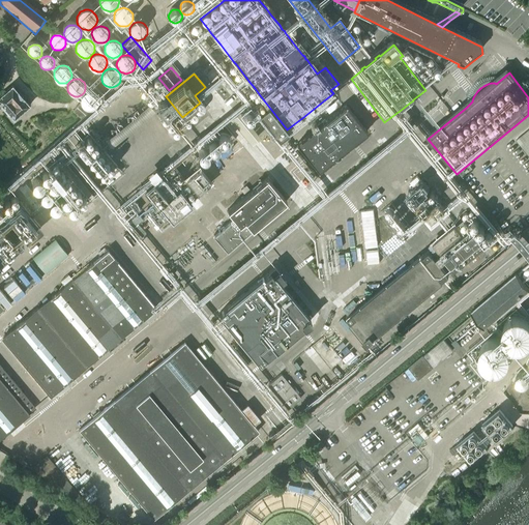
[(226,83),(221,87),(214,91),(224,103),(235,94),(226,83)]
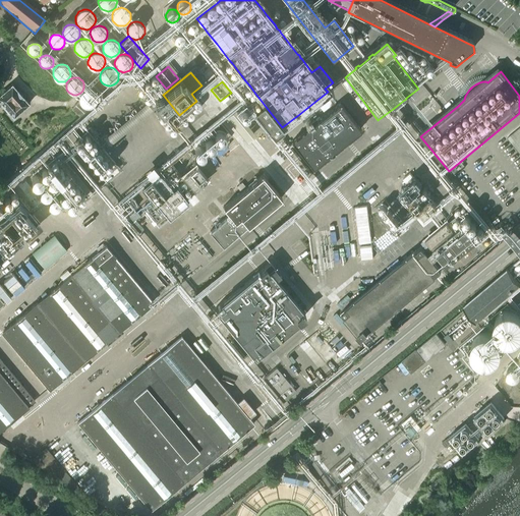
[(0,99),(0,105),(14,122),(30,107),(24,102),(26,101),(18,94),(17,94),(12,89),(0,99)]
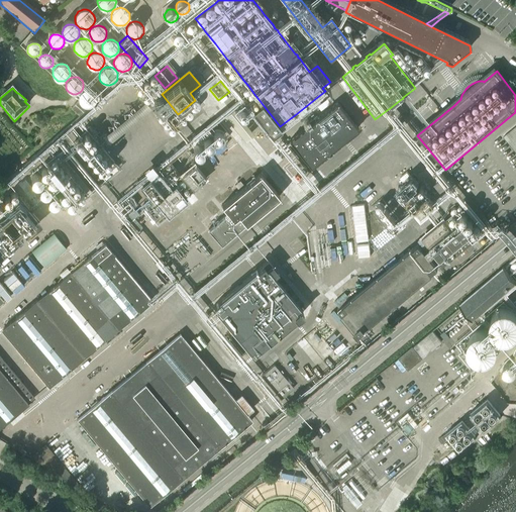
[(97,97),(97,95),(95,92),(93,90),(91,89),(88,88),(85,89),(82,90),(80,92),(79,95),(79,98),(79,101),(81,103),(83,105),(85,106),(88,107),(91,106),(93,105),(95,103),(97,100),(97,97)]
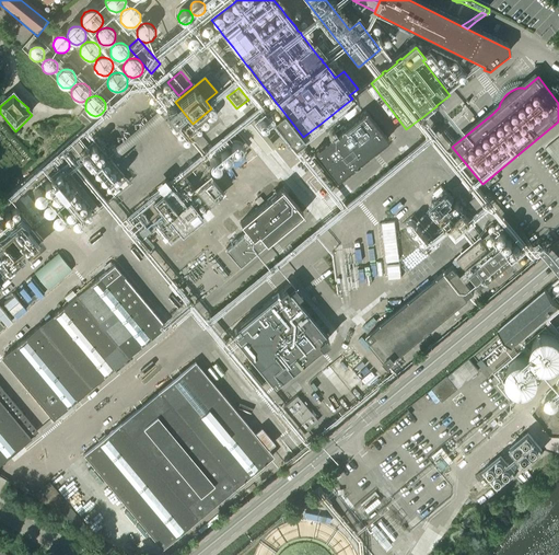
[(337,139),(314,157),(336,184),(387,143),(365,116),(344,134),(341,133),(335,137),(337,139)]
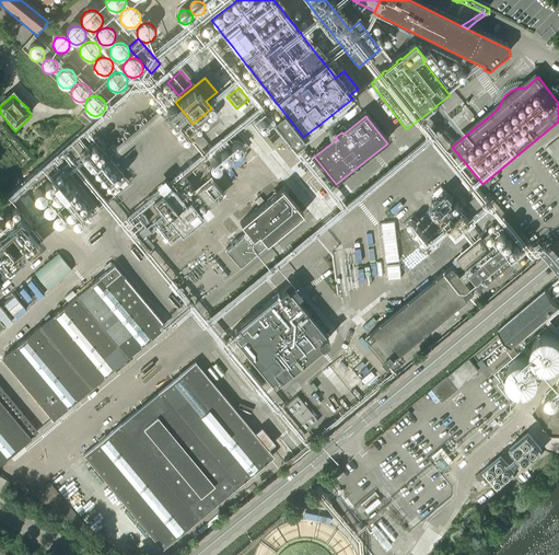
[(210,183),(198,194),(210,209),(223,198),(210,183)]
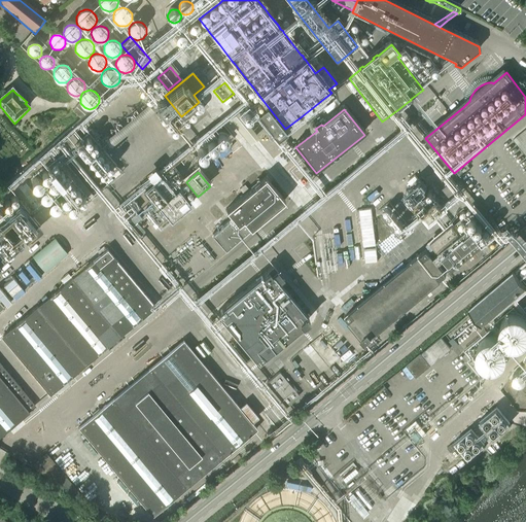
[(170,221),(172,223),(191,207),(179,190),(175,195),(162,177),(152,184),(144,192),(158,207),(146,215),(160,231),(170,221)]
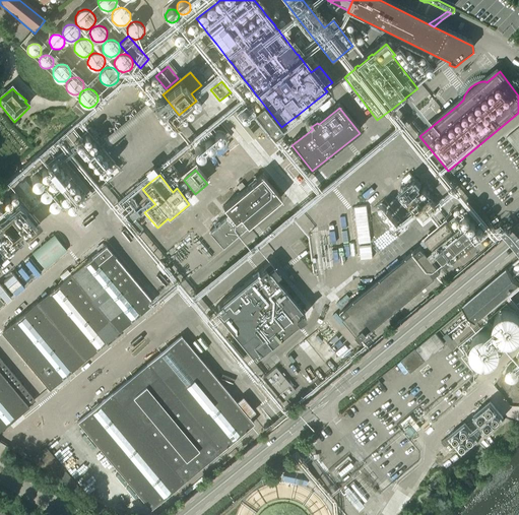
[(281,202),(263,180),(224,211),(229,216),(226,218),(228,220),(211,236),(223,251),(281,202)]
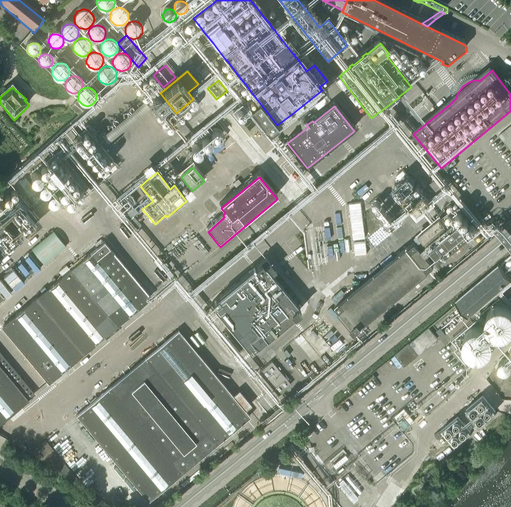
[(410,177),(394,190),(416,218),(422,213),(423,212),(433,204),(431,202),(428,199),(410,177)]
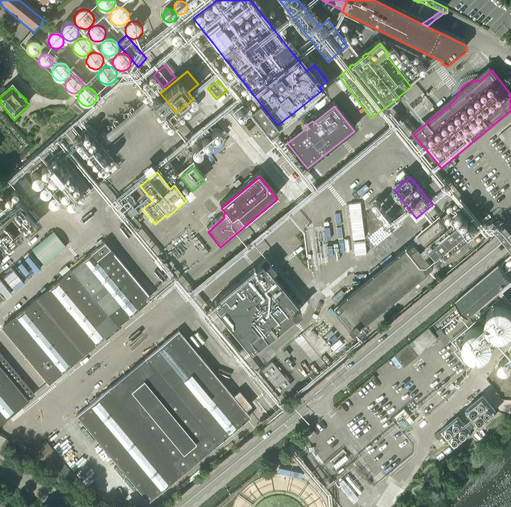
[(125,200),(118,206),(128,217),(134,211),(133,210),(138,206),(129,196),(125,200)]
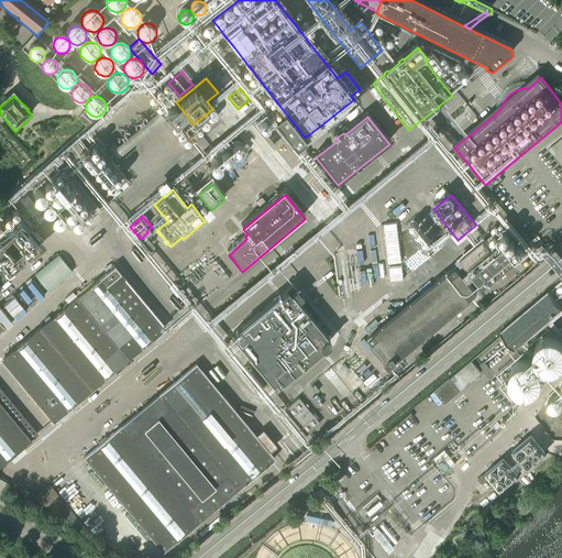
[(0,236),(0,263),(6,271),(28,252),(30,255),(42,245),(20,220),(0,236)]
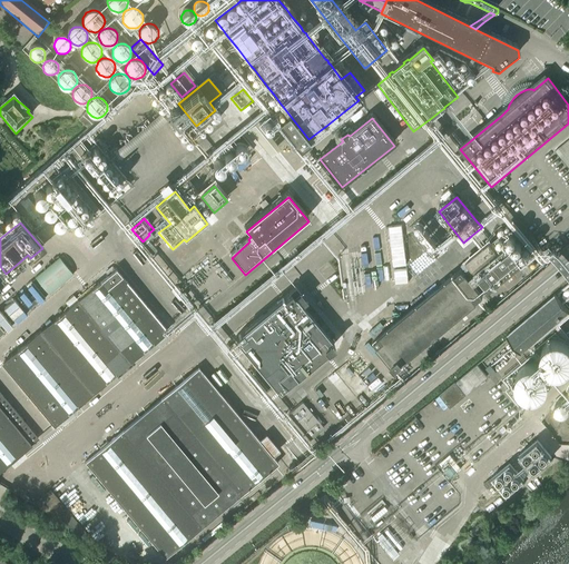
[(150,236),(140,244),(153,259),(158,255),(149,245),(155,240),(150,236)]
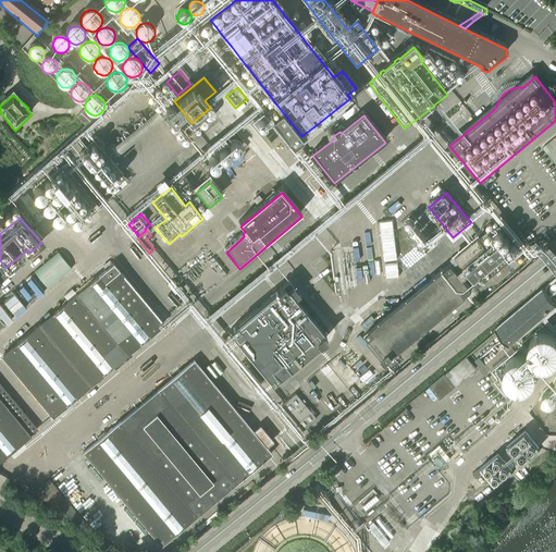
[(452,259),(460,269),(486,247),(478,237),(471,243),(469,245),(452,259)]
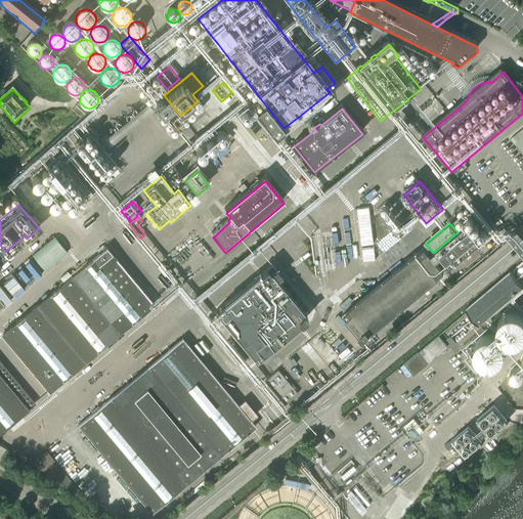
[(436,253),(450,269),(479,246),(465,228),(436,253)]
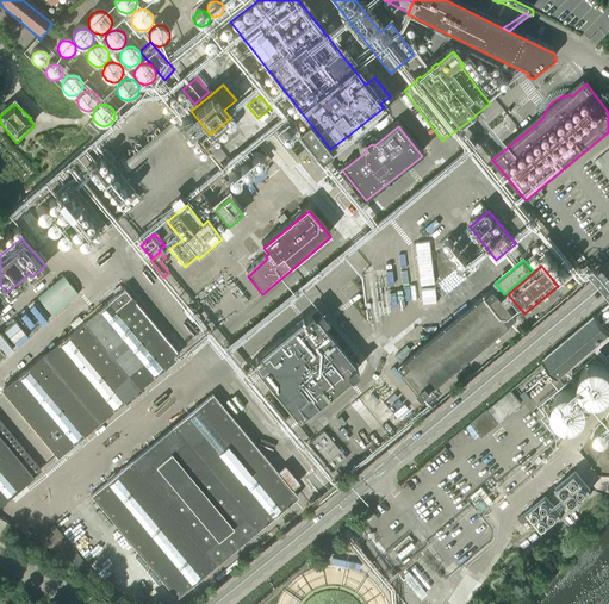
[(602,280),(594,269),(589,274),(597,285),(602,292),(608,299),(608,287),(602,280)]
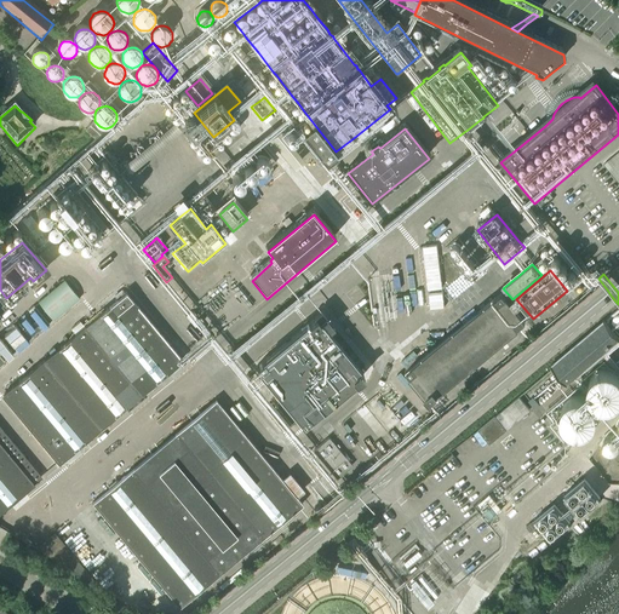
[(408,377),(431,406),(526,326),(503,298),(408,377)]
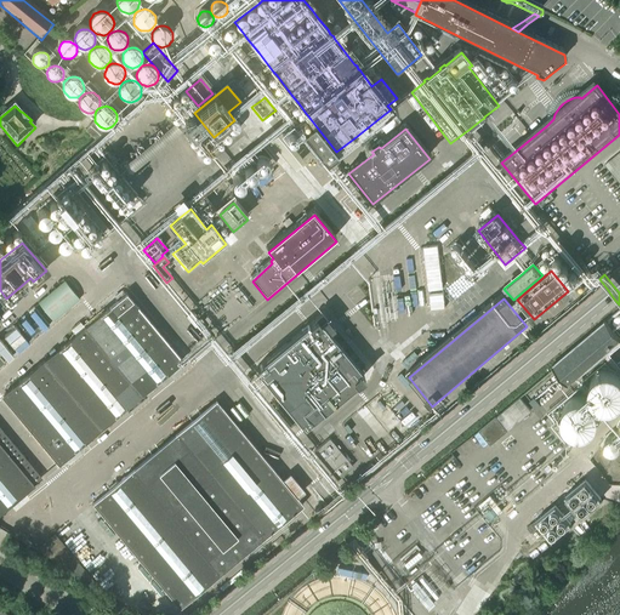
[(128,300),(4,402),(60,468),(182,366),(128,300)]
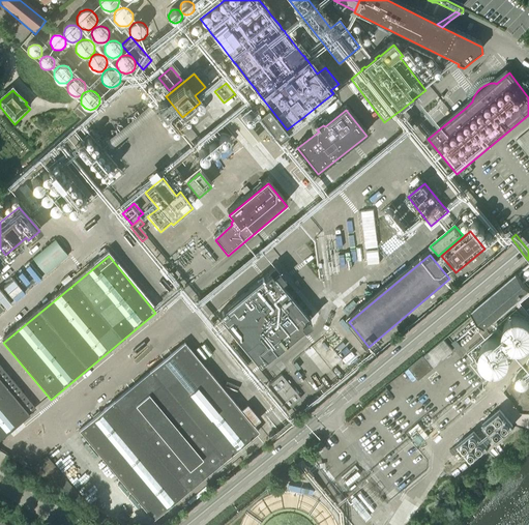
[(269,276),(219,319),(260,368),(311,326),(280,289),(285,285),(273,271),(268,275),(269,276)]
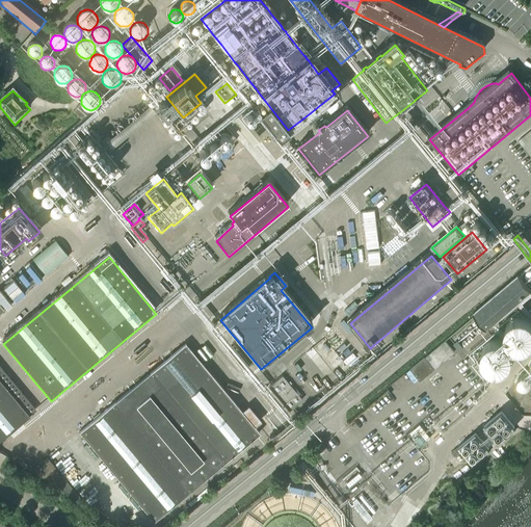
[(473,318),(486,334),(530,295),(530,293),(519,279),(473,318)]
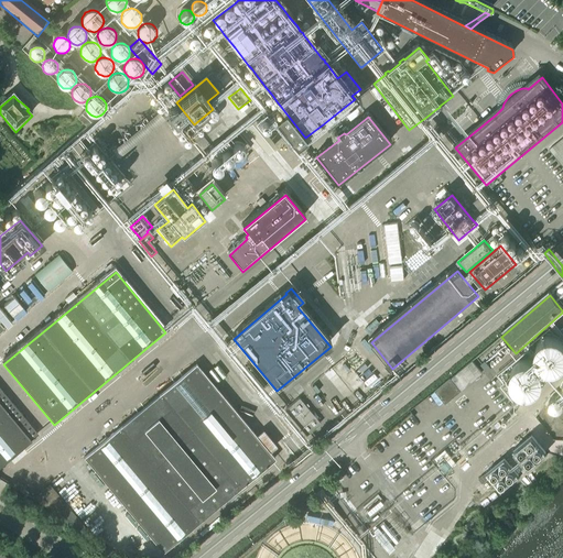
[(562,342),(561,341),(558,340),(555,339),(552,340),(549,340),(547,342),(544,343),(542,346),(541,349),(540,351),(540,354),(540,358),(541,360),(542,362),(543,364),(545,367),(549,369),(551,369),(554,370),(558,370),(560,369),(562,368),(562,342)]
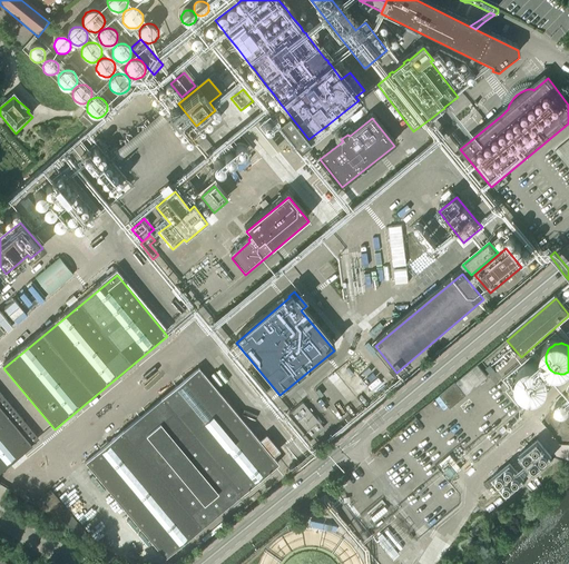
[(550,386),(550,384),(550,381),(549,377),(548,375),(546,373),(543,372),(541,369),(538,368),(536,368),(532,368),(529,369),(526,370),(525,373),(522,375),(521,377),(520,381),(519,383),(520,386),(520,388),(521,392),(523,394),(526,395),(528,397),(531,398),(533,398),(538,398),(540,397),(543,396),(546,395),(547,393),(549,389),(550,386)]
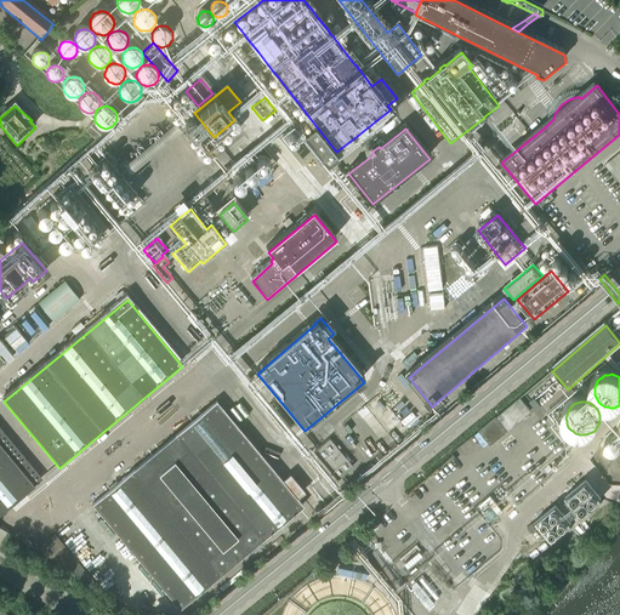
[(496,423),(481,437),(491,450),(507,437),(532,416),(521,403),(496,423)]
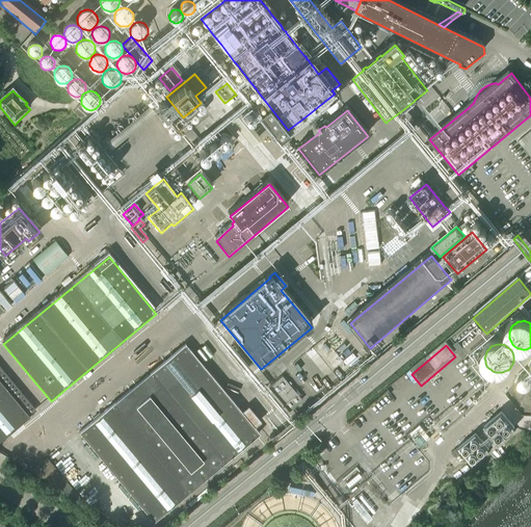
[(186,348),(80,437),(155,525),(260,438),(186,348)]
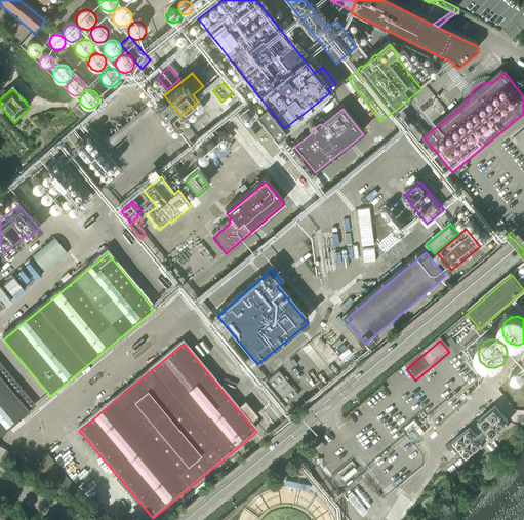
[(0,437),(27,415),(36,408),(0,365),(0,437)]
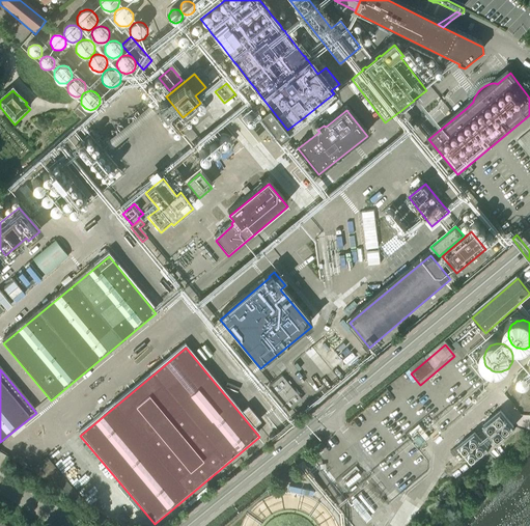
[(526,377),(524,377),(522,378),(520,380),(519,382),(519,384),(519,386),(520,388),(522,390),(524,390),(526,391),(529,390),(529,378),(528,377),(526,377)]
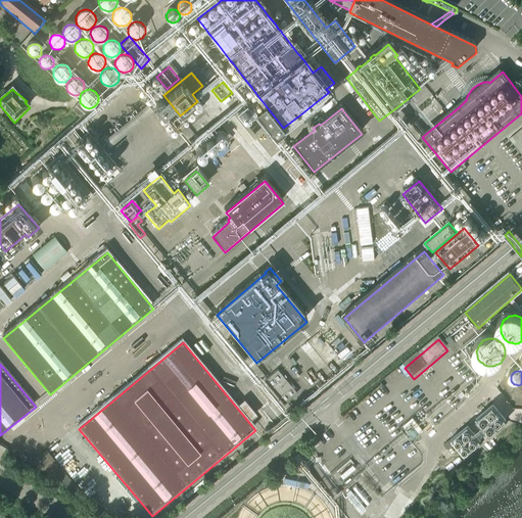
[(298,396),(278,374),(266,384),(285,409),(298,396)]
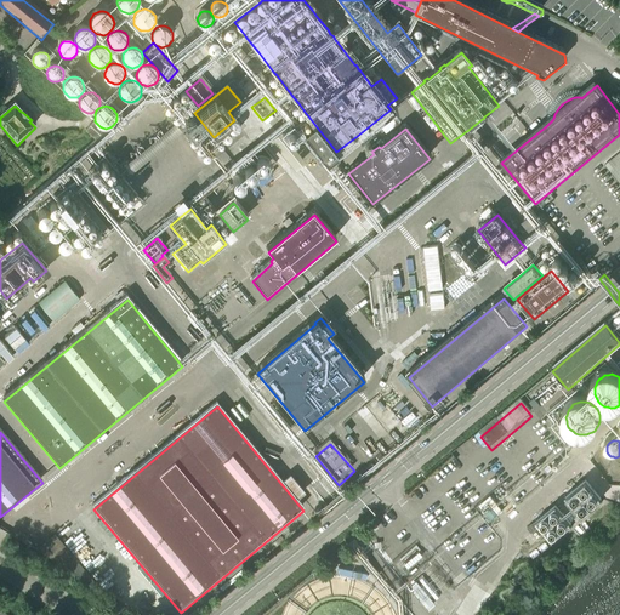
[(606,457),(602,457),(599,459),(598,460),(597,462),(596,466),(597,468),(598,471),(601,472),(603,473),(606,473),(608,473),(610,471),(612,468),(613,466),(613,463),(612,461),(610,459),(608,457),(606,457)]
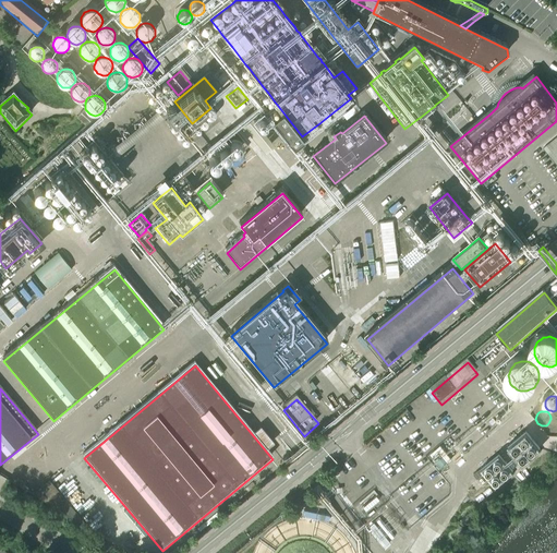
[(554,423),(552,423),(549,424),(548,427),(547,429),(546,431),(547,433),(548,435),(551,436),(553,437),(555,437),(556,437),(556,423),(554,423)]
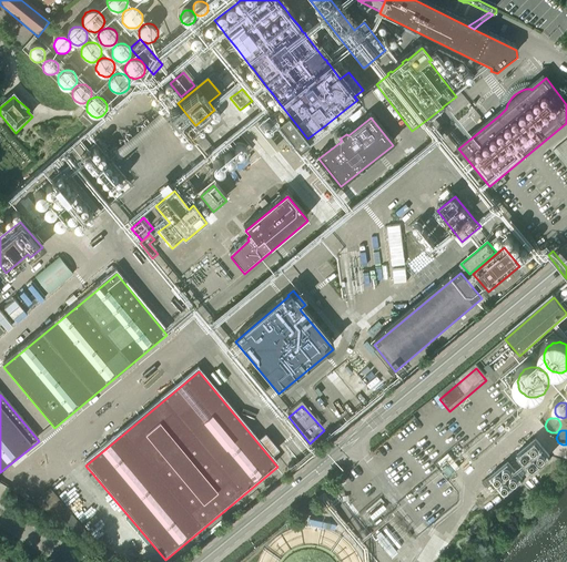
[(536,443),(518,458),(533,476),(550,461),(536,443)]
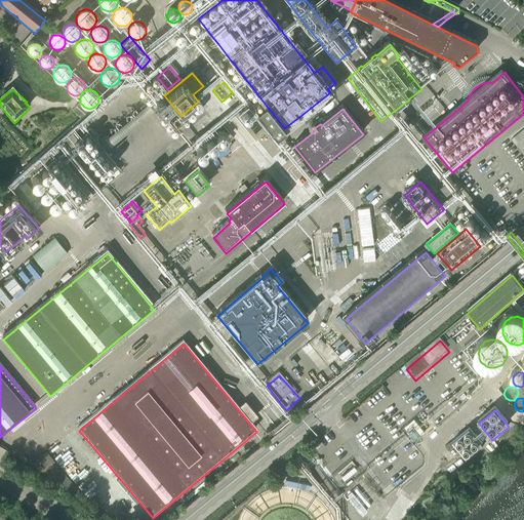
[(414,425),(405,432),(408,435),(406,436),(414,445),(426,437),(414,425)]
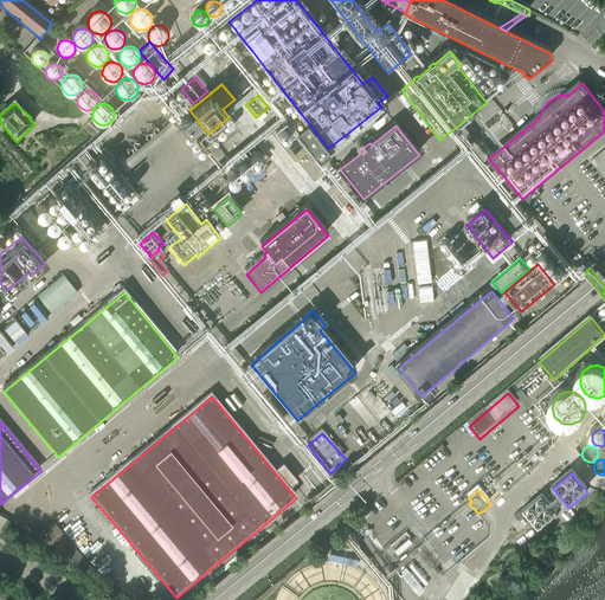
[(542,497),(523,513),(540,533),(559,516),(542,497)]
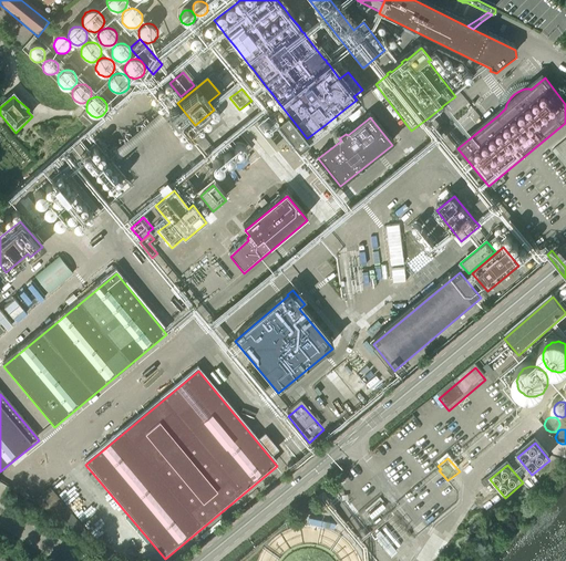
[(483,486),(487,491),(493,486),(490,481),(483,486)]
